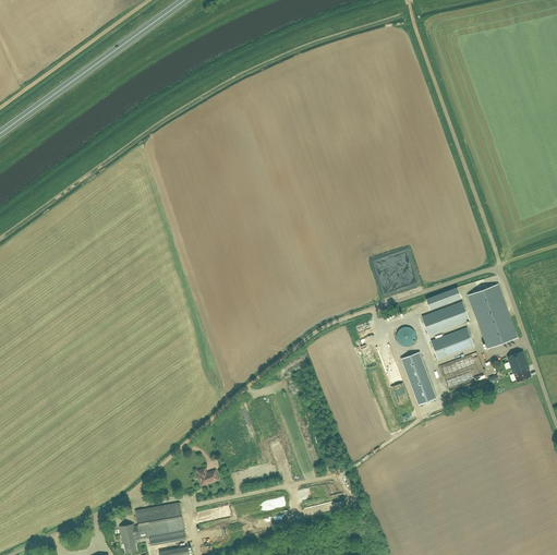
[(108,57),(124,45),(122,43),(107,53),(108,57)]
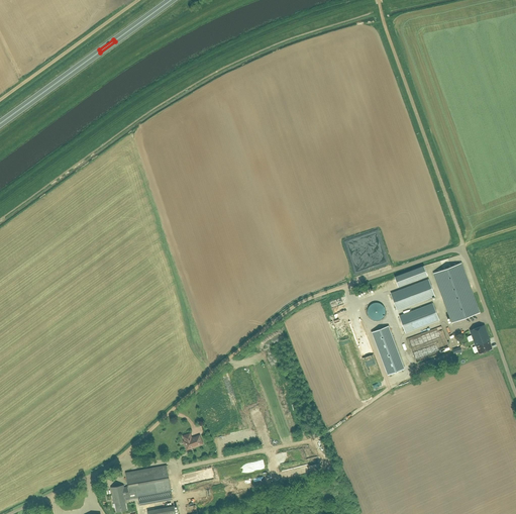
[(450,320),(479,309),(472,290),(460,261),(432,271),(450,320)]
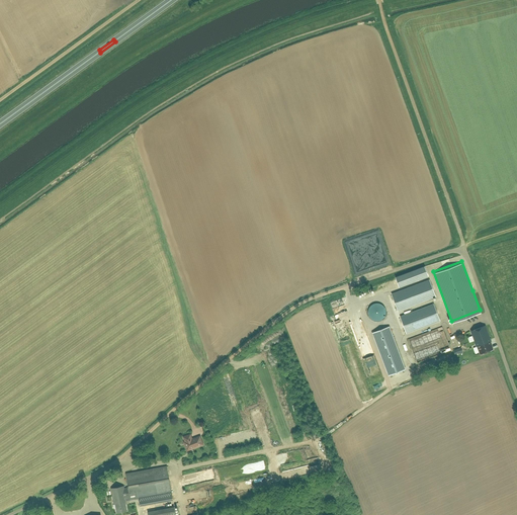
[(427,273),(423,263),(395,274),(398,284),(427,273)]
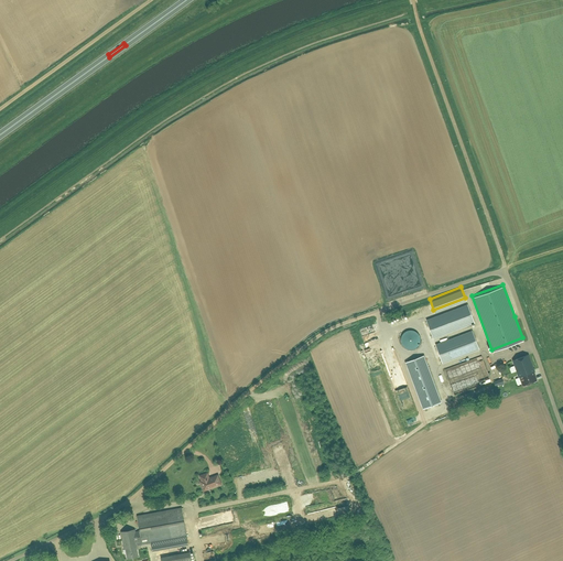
[(466,302),(425,317),(432,335),(473,320),(466,302)]
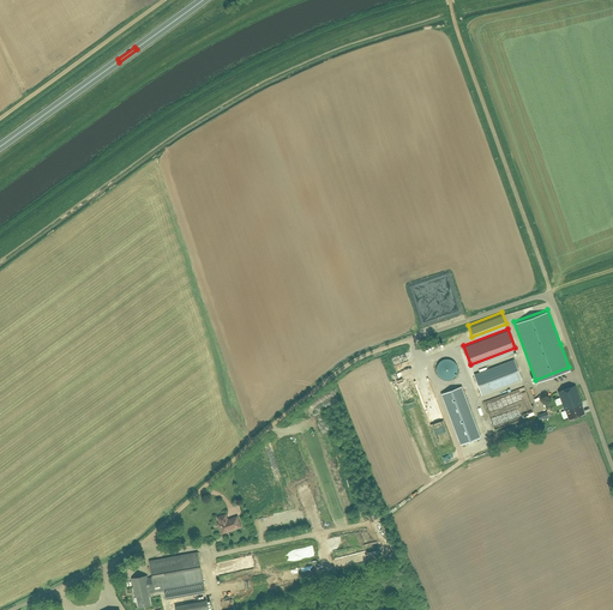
[(444,355),(442,356),(438,357),(437,358),(436,361),(434,362),(434,366),(434,367),(434,369),(436,372),(437,373),(438,374),(440,376),(442,376),(444,378),(446,378),(448,378),(450,376),(451,376),(452,375),(454,374),(455,372),(456,370),(457,368),(457,366),(456,363),(455,361),(454,358),(451,357),(449,356),(446,355),(444,355)]
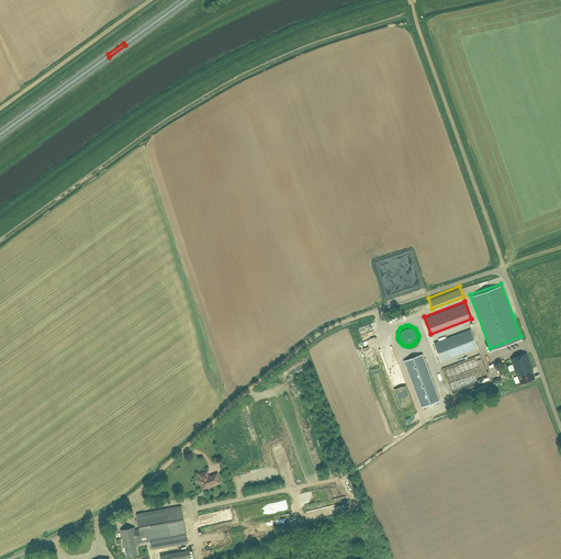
[(433,341),(439,358),(477,345),(469,327),(433,341)]
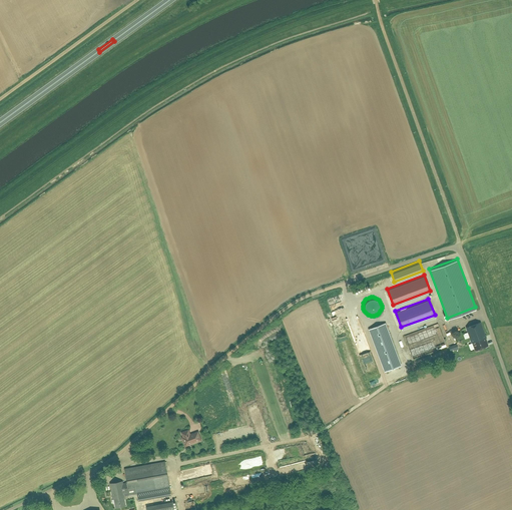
[(447,346),(437,320),(401,334),(410,360),(447,346)]
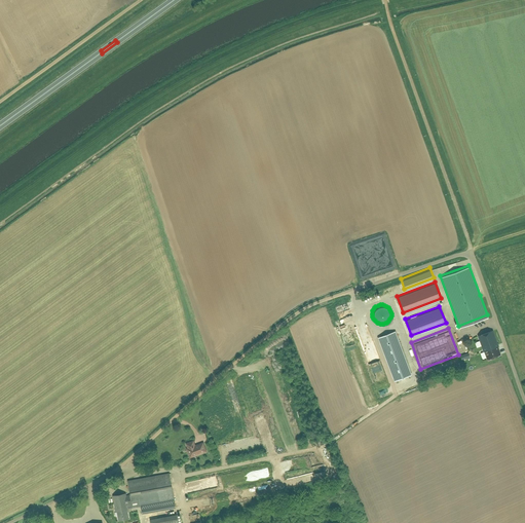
[(486,357),(499,352),(496,344),(497,344),(492,328),(477,333),(483,349),(486,357)]
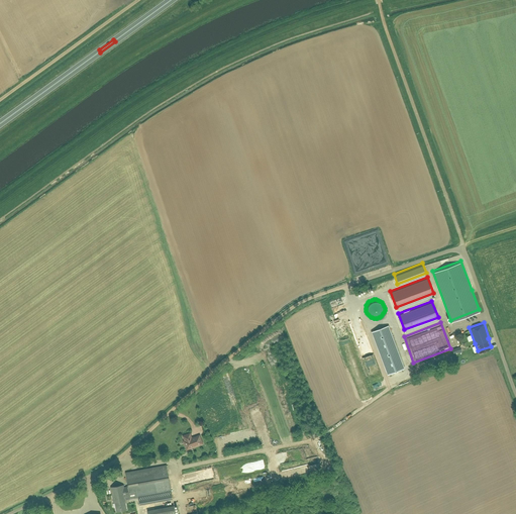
[(403,366),(387,323),(371,329),(387,372),(403,366)]
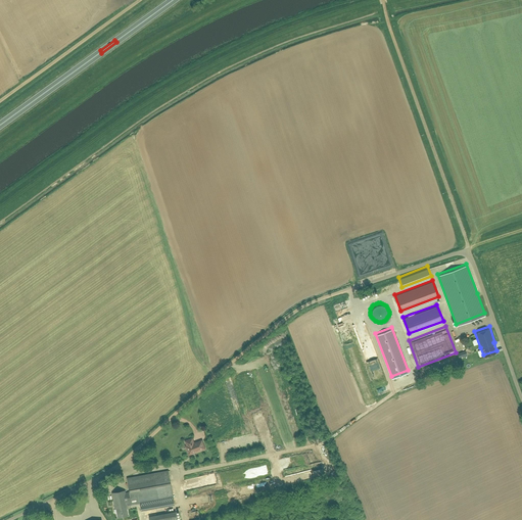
[(193,440),(191,436),(184,438),(186,443),(185,443),(187,451),(192,448),(193,451),(203,446),(200,437),(195,440),(193,441),(193,440)]
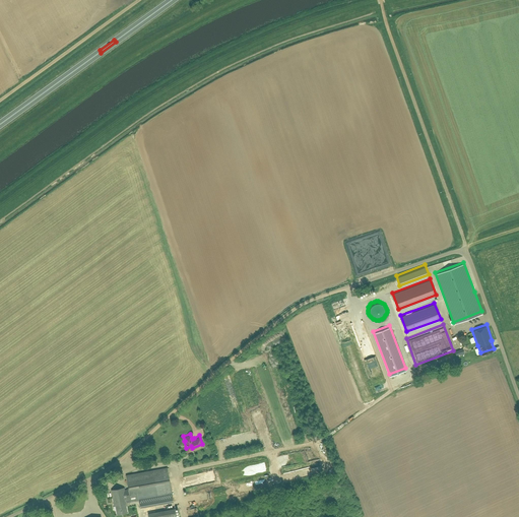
[(127,487),(123,488),(123,486),(110,488),(113,504),(115,504),(116,512),(126,510),(125,502),(124,499),(125,499),(129,498),(137,497),(139,504),(139,507),(159,503),(158,501),(172,498),(171,491),(167,465),(125,473),(127,487)]
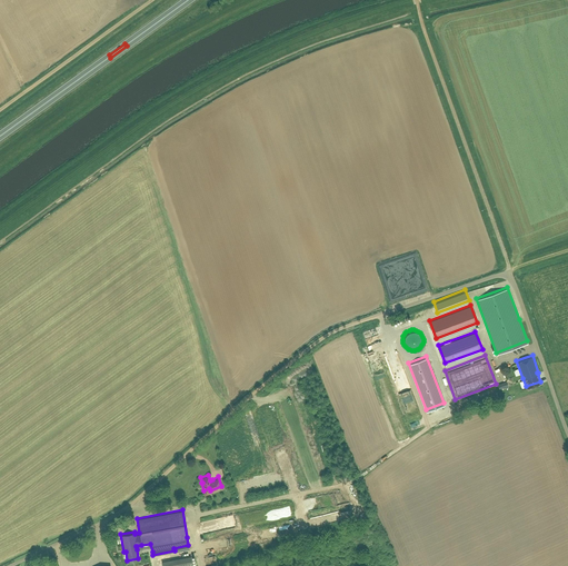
[(201,526),(202,530),(223,525),(222,517),(199,523),(200,526),(201,526)]
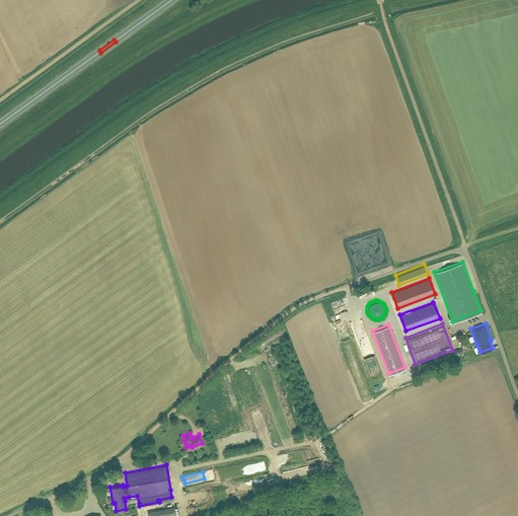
[(79,502),(80,507),(100,504),(99,498),(79,502)]
